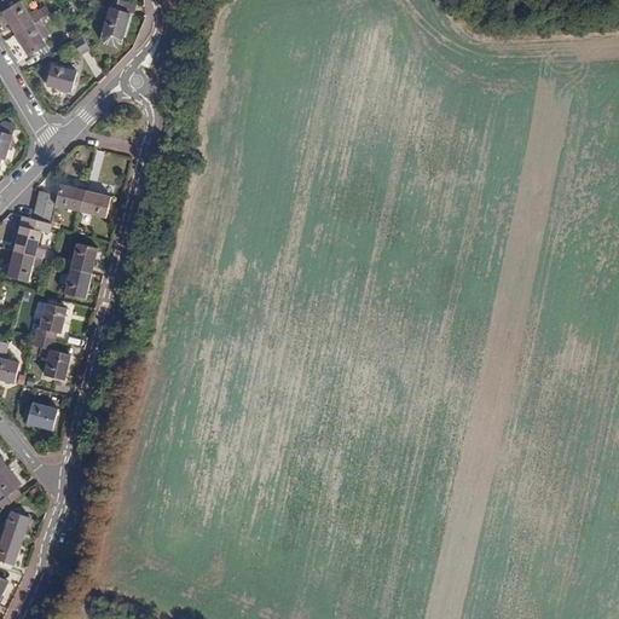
[(110,7),(102,39),(104,44),(116,47),(121,45),(131,13),(134,15),(137,5),(119,0),(116,10),(110,7)]
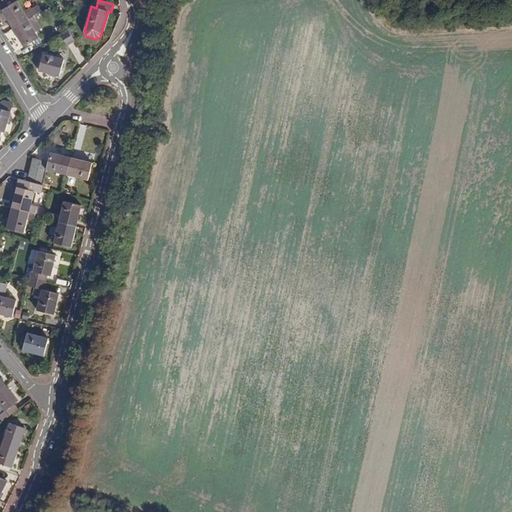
[(2,10),(24,47),(39,38),(17,1),(2,10)]
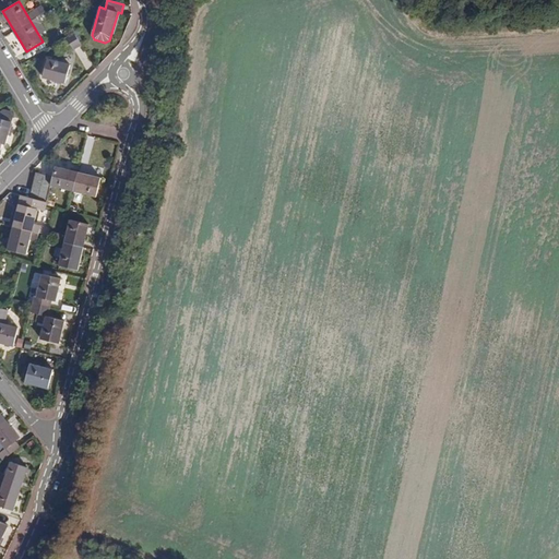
[(74,32),(67,37),(73,48),(81,44),(74,32)]
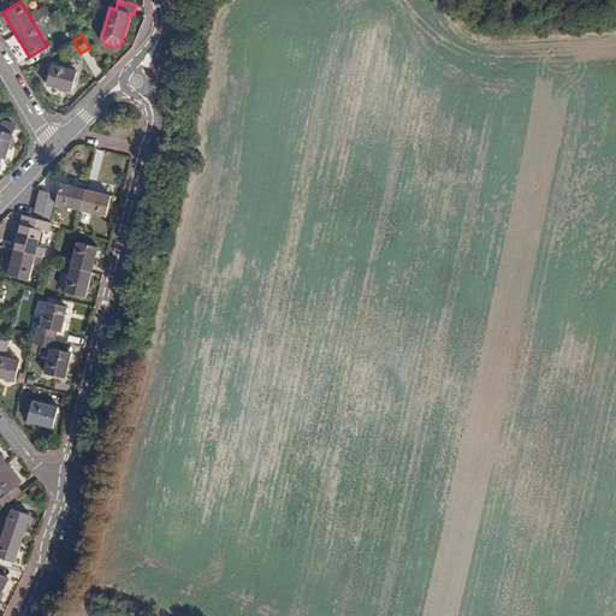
[(52,65),(47,86),(72,93),(77,71),(52,65)]
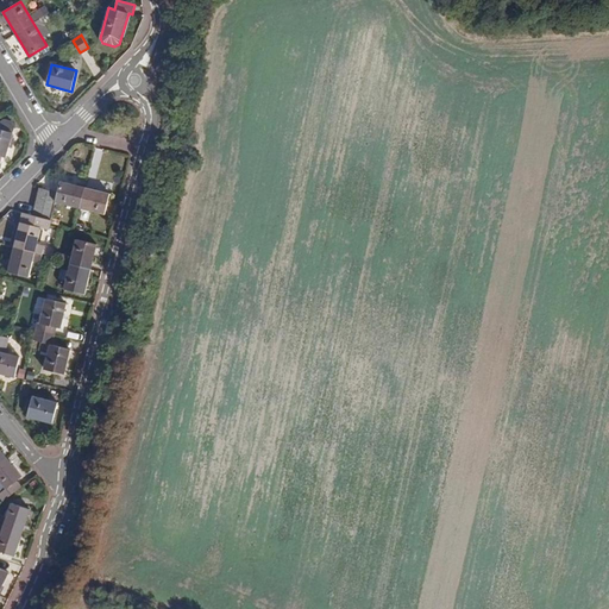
[(0,163),(2,157),(6,158),(13,133),(16,127),(12,121),(5,119),(0,123),(0,163)]
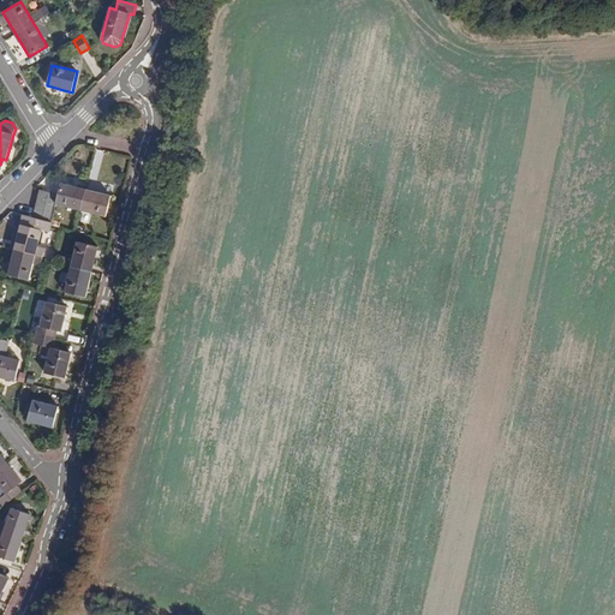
[(91,172),(100,173),(103,153),(95,151),(91,172)]
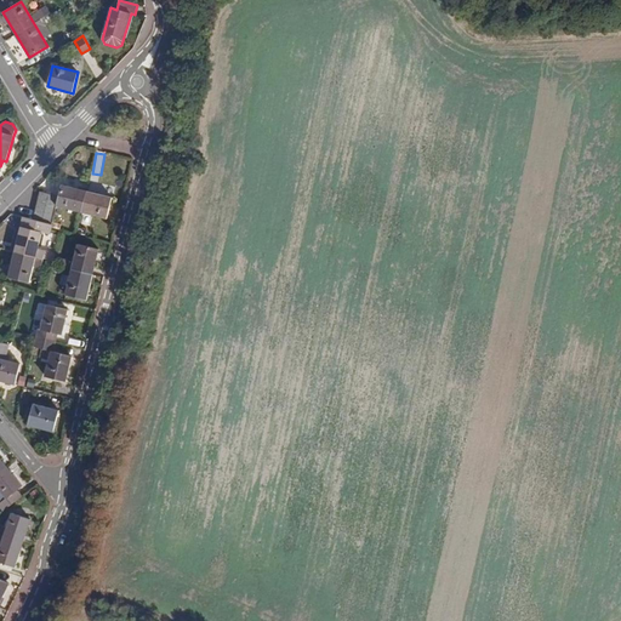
[(60,197),(56,206),(81,212),(87,192),(62,186),(60,197)]
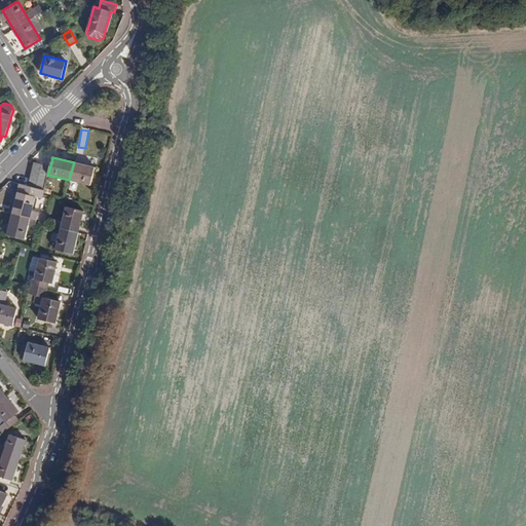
[(34,162),(32,171),(47,175),(50,166),(34,162)]
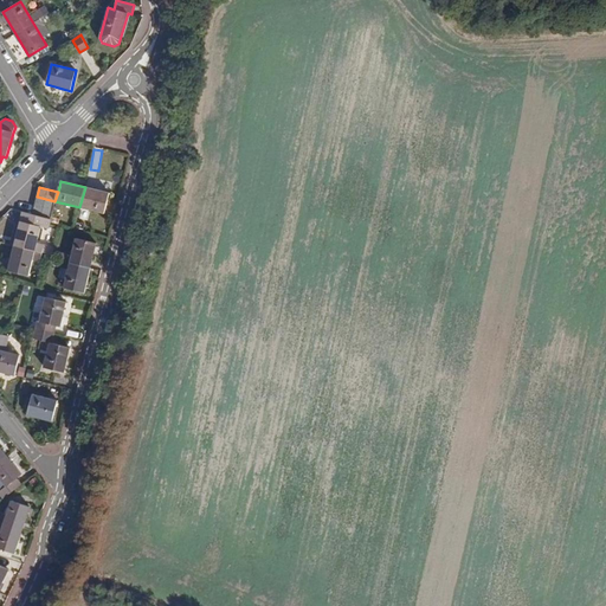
[(85,187),(79,207),(104,213),(110,193),(85,187)]
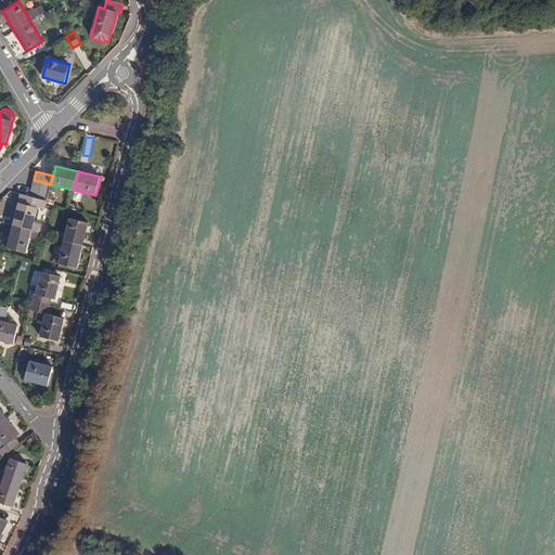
[(34,180),(31,189),(49,193),(50,184),(34,180)]
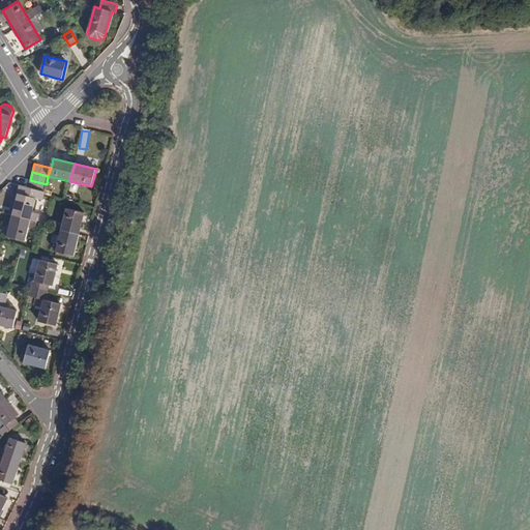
[(30,180),(28,188),(45,193),(47,184),(30,180)]
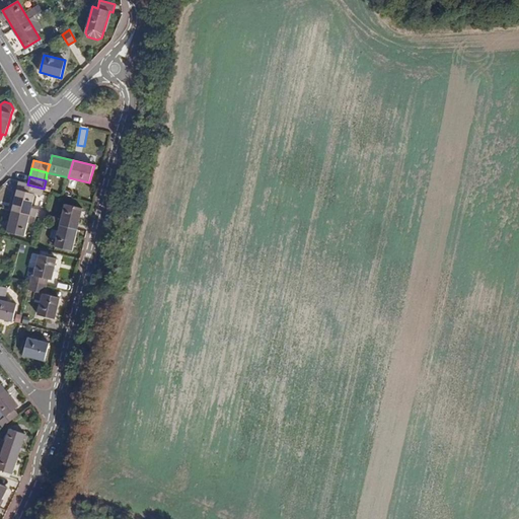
[(17,190),(25,192),(35,195),(42,197),(43,192),(44,189),(27,184),(19,182),(17,190)]
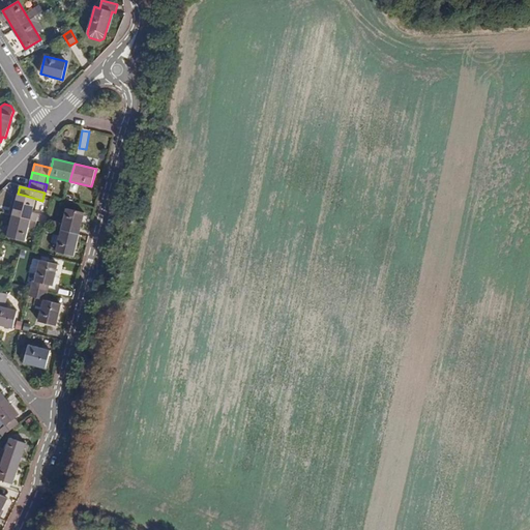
[(18,194),(12,215),(37,222),(39,213),(32,212),(36,199),(26,196),(18,194)]
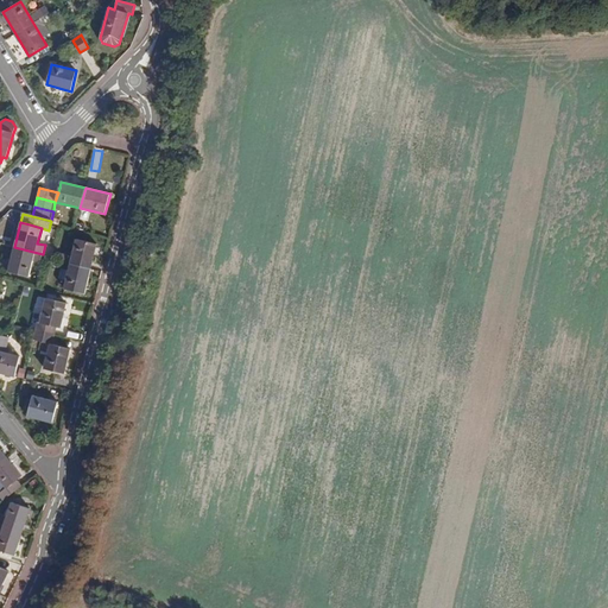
[(61,253),(59,261),(70,265),(92,270),(97,244),(77,239),(73,257),(61,253)]
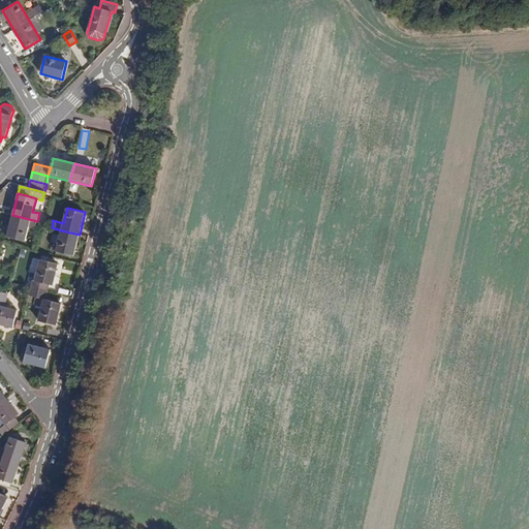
[(12,215),(7,237),(25,241),(29,226),(35,228),(37,221),(12,215)]
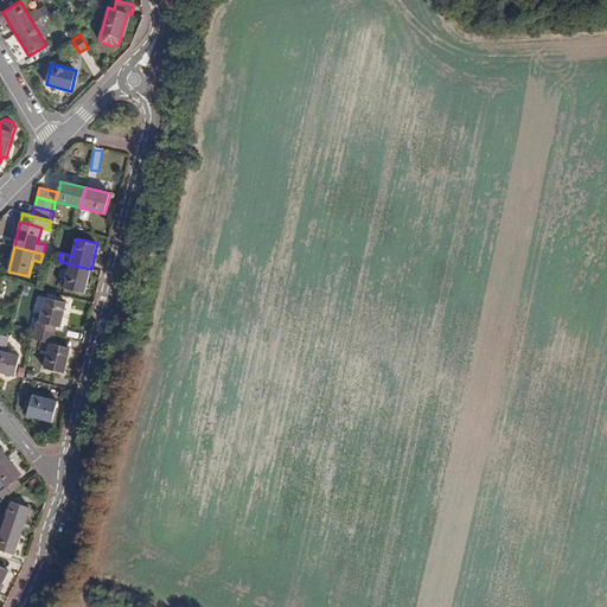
[(70,264),(64,288),(85,293),(91,269),(70,264)]
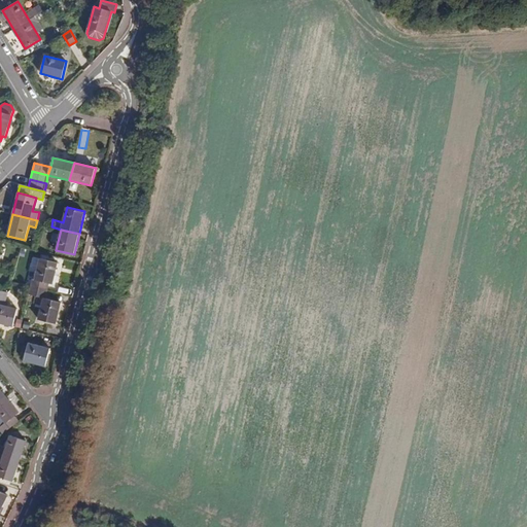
[(40,258),(35,280),(32,280),(30,287),(46,291),(48,283),(53,284),(58,262),(40,258)]
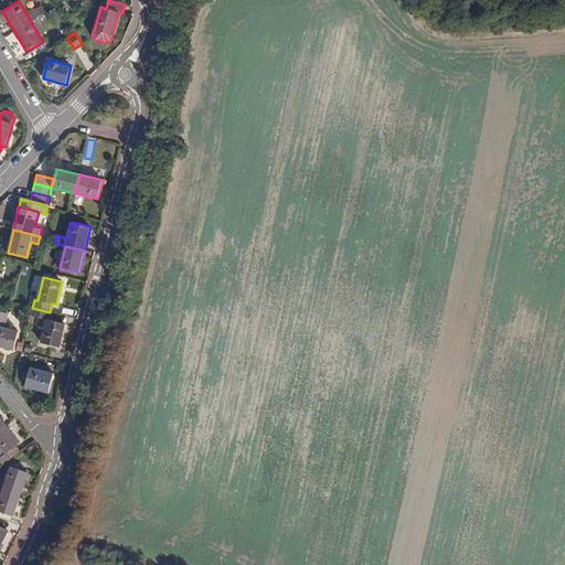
[(45,328),(41,342),(60,348),(66,324),(49,320),(50,312),(32,308),(31,316),(38,317),(35,326),(45,328)]
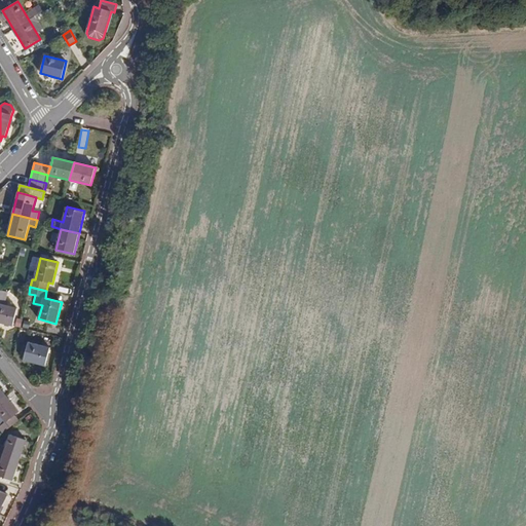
[(0,323),(13,326),(17,308),(5,305),(8,292),(0,290),(0,323)]
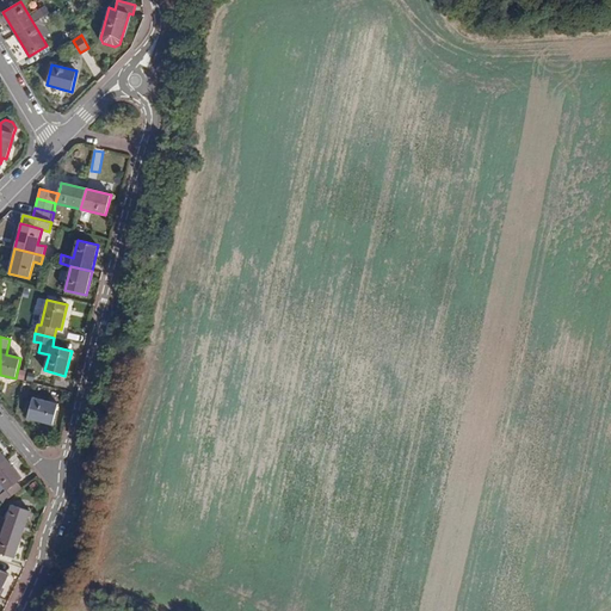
[(34,397),(28,419),(53,425),(57,405),(34,397)]
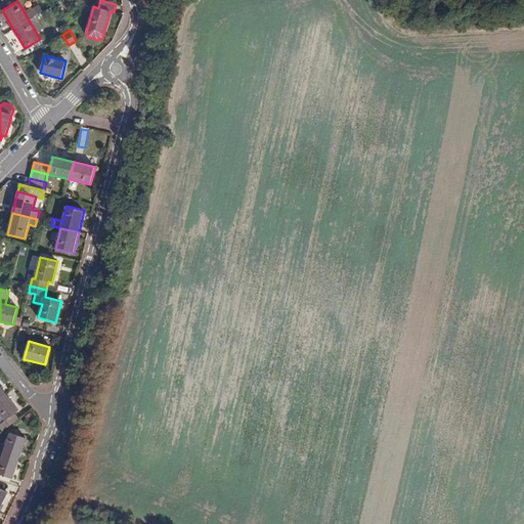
[(5,394),(0,398),(0,427),(3,431),(23,416),(5,394)]
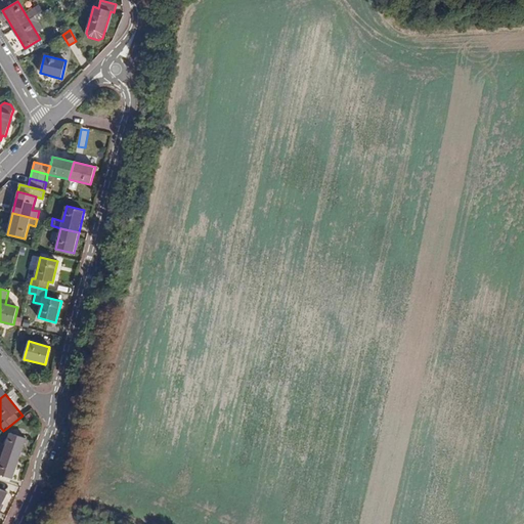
[(0,443),(0,451),(19,459),(27,438),(10,433),(6,445),(0,443)]
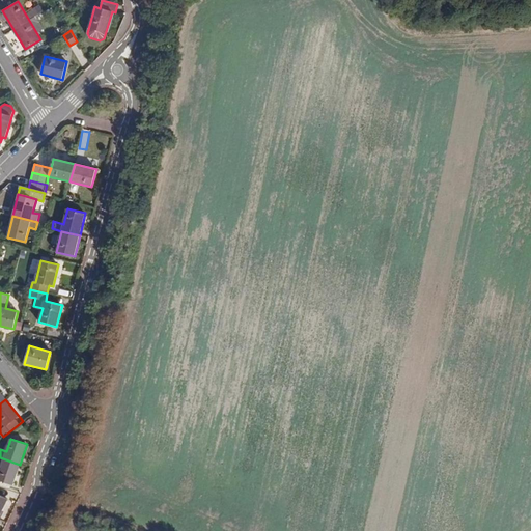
[(0,480),(12,485),(20,465),(0,457),(0,466),(1,467),(0,469),(0,480)]
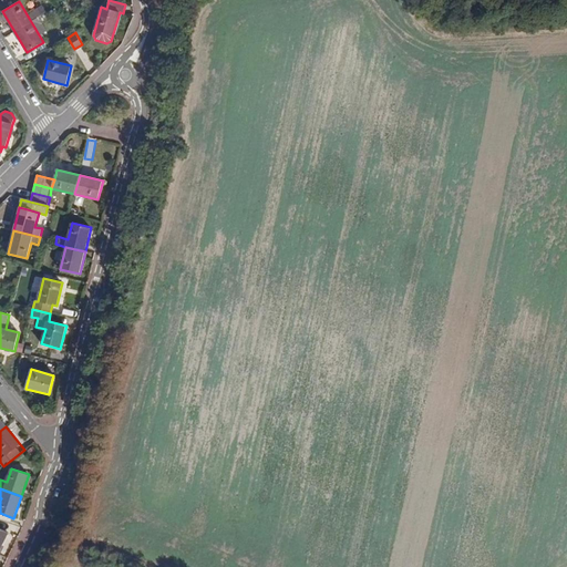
All buildings are outlined.
